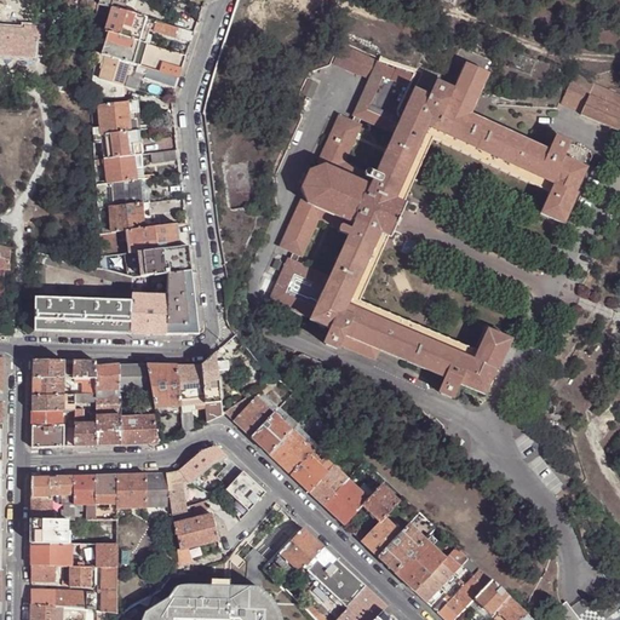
[(194,33),(178,28),(112,10),(105,32),(139,42),(144,28),(155,30),(155,32),(176,38),(177,38),(185,40),(191,41),(194,33)]
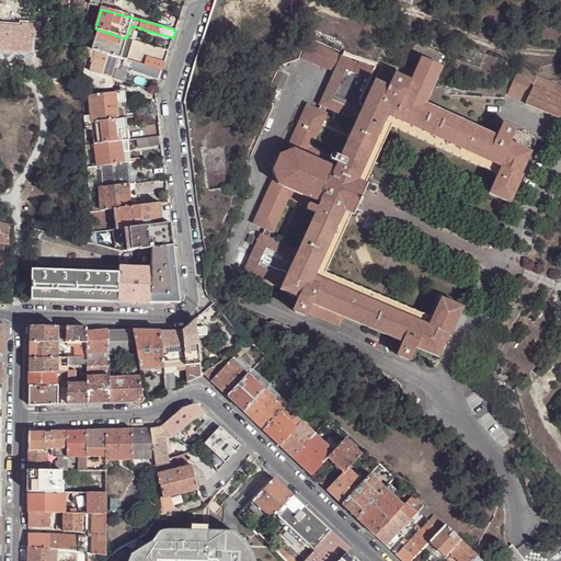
[(163,18),(161,25),(175,30),(178,22),(163,18)]
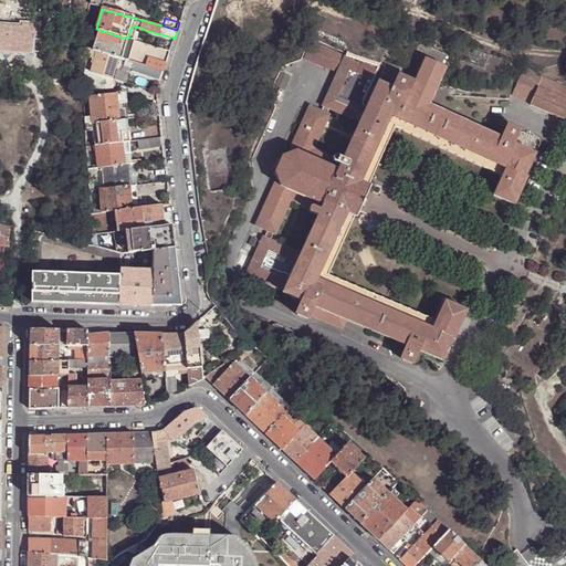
[(0,24),(0,51),(11,52),(23,53),(31,54),(32,54),(34,37),(39,37),(39,24),(22,23),(22,27),(0,24)]
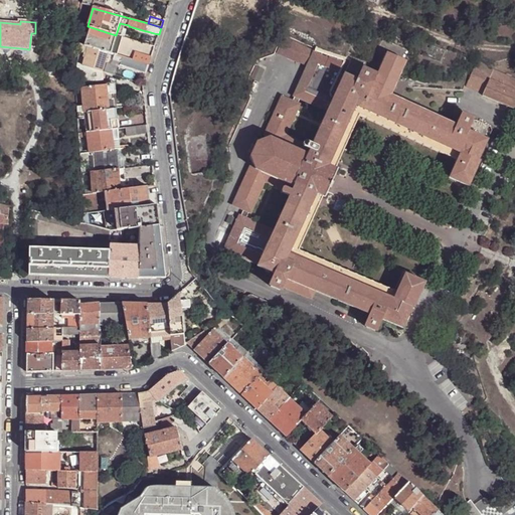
[(82,25),(79,24),(79,30),(89,33),(84,46),(108,53),(110,53),(116,35),(88,26),(82,25)]
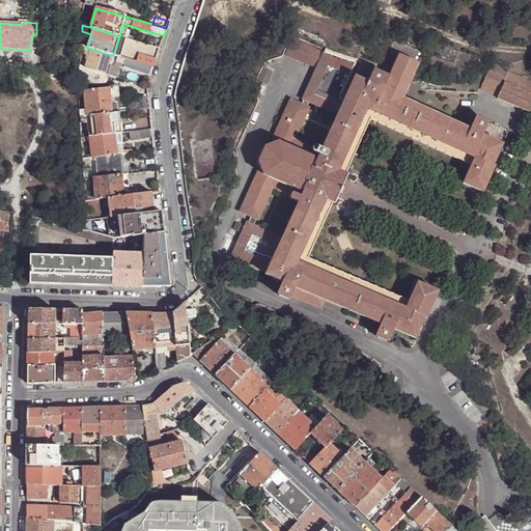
[(119,36),(113,55),(119,57),(126,37),(119,36)]
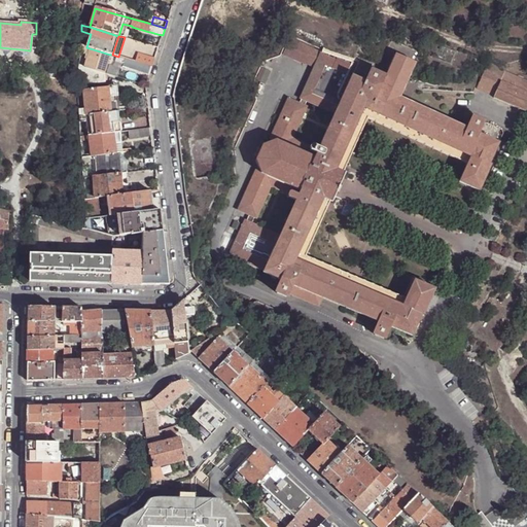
[(282,54),(304,63),(307,57),(314,60),(318,50),(290,37),(282,54)]
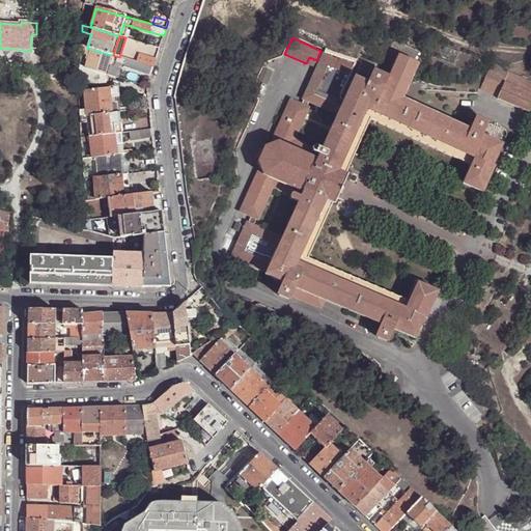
[(87,48),(82,46),(81,53),(89,55),(86,67),(106,74),(111,55),(87,48)]
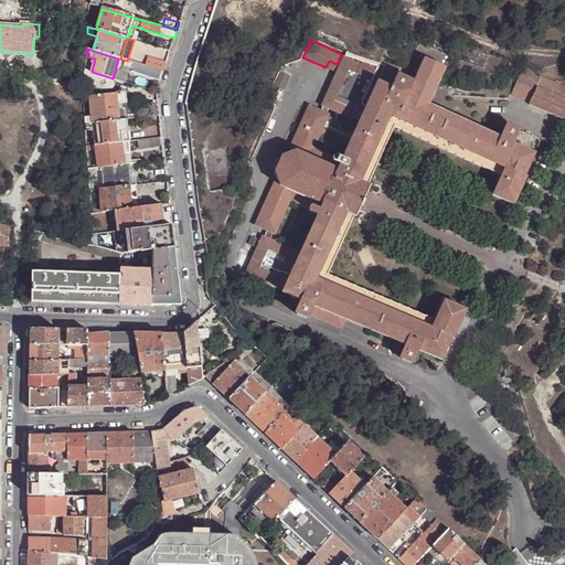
[(326,67),(336,72),(343,55),(341,54),(337,64),(329,61),(326,67)]
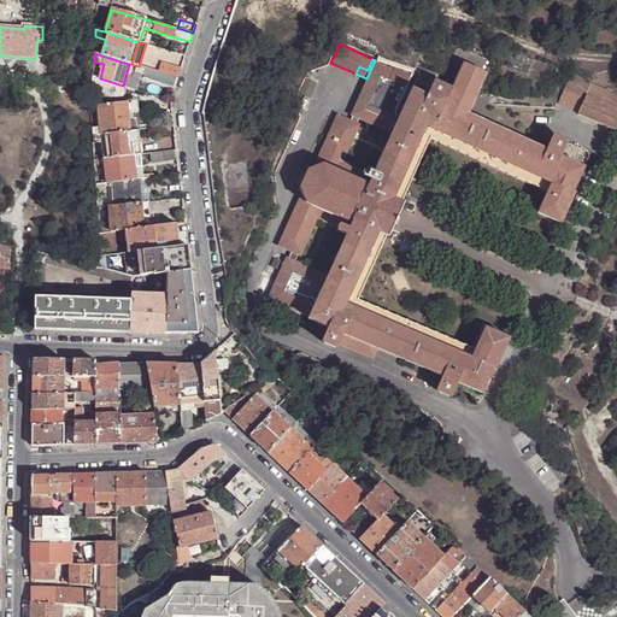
[(147,69),(177,78),(181,70),(176,69),(148,60),(146,69),(147,69)]
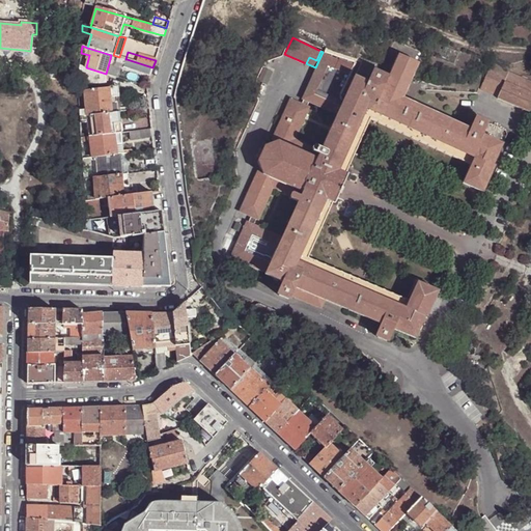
[(323,52),(315,67),(302,98),(310,101),(311,100),(337,112),(320,149),(313,146),(311,147),(294,139),(308,108),(289,99),(271,139),(273,143),(263,146),(257,161),(260,170),(257,172),(240,212),(258,220),(272,188),(289,196),(291,199),(297,201),(281,238),(246,222),(231,257),(266,273),(264,274),(282,282),(278,292),(279,295),(287,299),(290,298),(294,291),(301,295),(299,299),(320,308),(324,300),(380,324),(375,334),(376,337),(385,341),(388,340),(392,330),(414,338),(423,317),(425,318),(438,291),(416,282),(408,302),(404,308),(298,261),(325,201),(326,198),(338,171),(339,168),(366,109),(473,159),(470,164),(462,184),(482,193),(494,166),(493,166),(502,144),(482,135),(486,124),(485,121),(477,118),(474,119),(470,130),(402,98),(418,62),(398,54),(391,73),(362,59),(361,60),(357,58),(355,64),(338,57),(337,59),(323,52)]
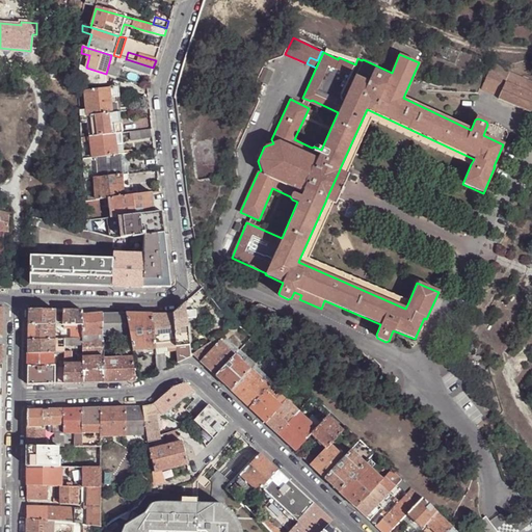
[(153,68),(127,59),(125,68),(147,75),(151,76),(153,68)]
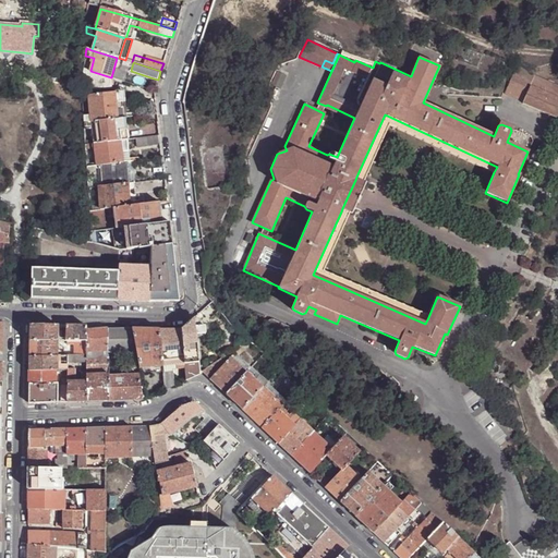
[(557,119),(557,86),(534,76),(531,72),(519,65),(506,95),(557,119)]
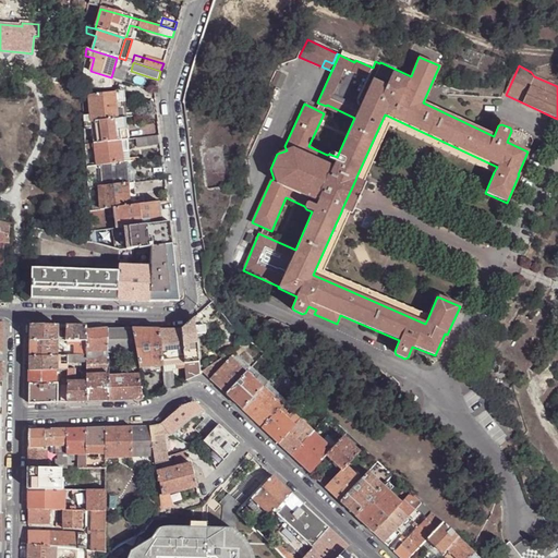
[(91,71),(84,70),(83,91),(111,86),(111,77),(91,71)]
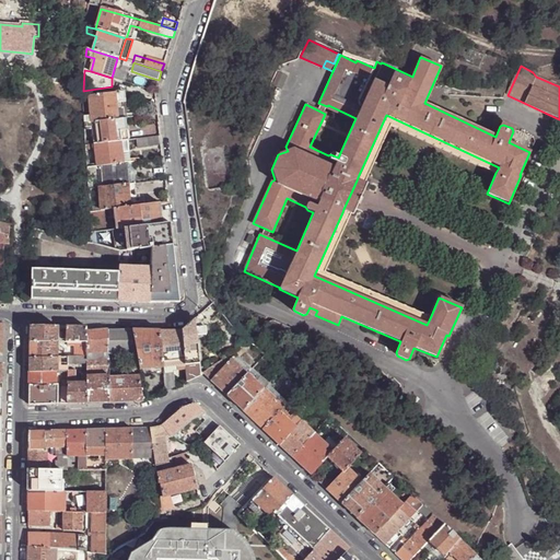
[(92,115),(84,116),(85,123),(126,118),(127,117),(126,106),(124,91),(90,95),(92,115)]
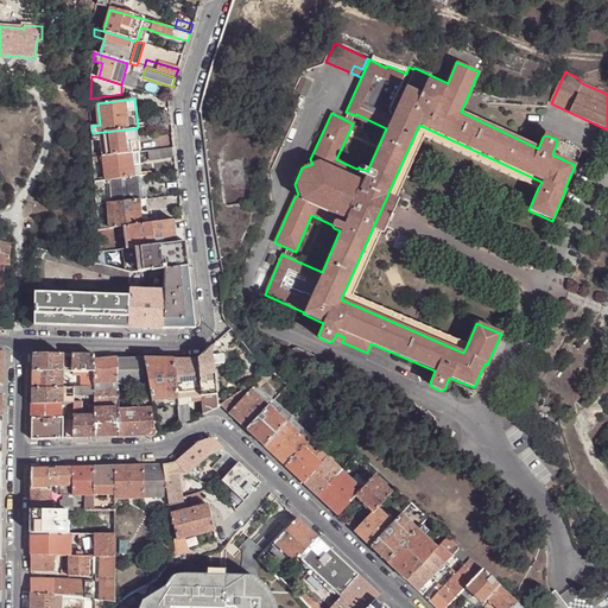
[(424,135),(538,188),(542,182),(419,125),(388,192),(390,194),(387,196),(373,227),(374,228),(372,230),(341,299),(463,353),(467,346),(353,296),(378,240),(388,216),(399,191),(424,135)]
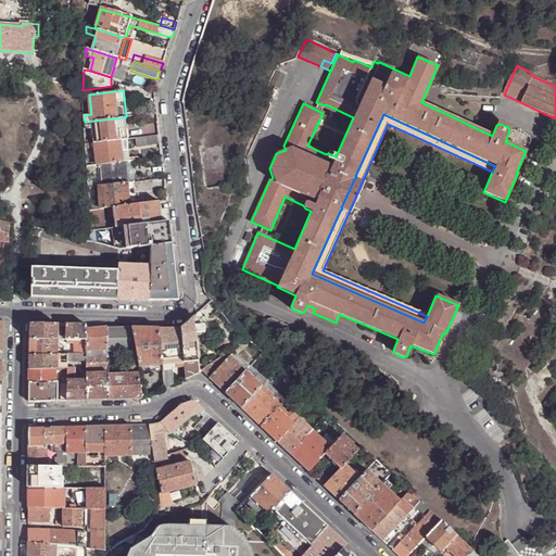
[(125,117),(85,122),(85,128),(92,127),(95,142),(127,139),(126,127),(125,117)]
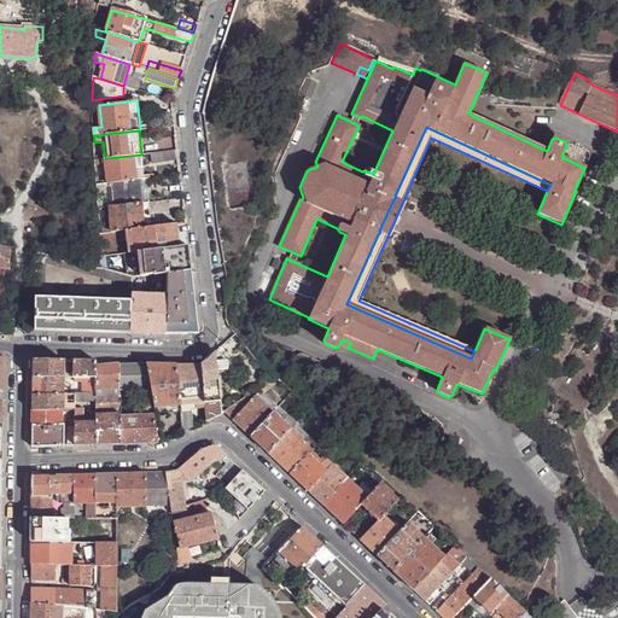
[(176,150),(151,153),(152,163),(170,161),(178,159),(176,150)]
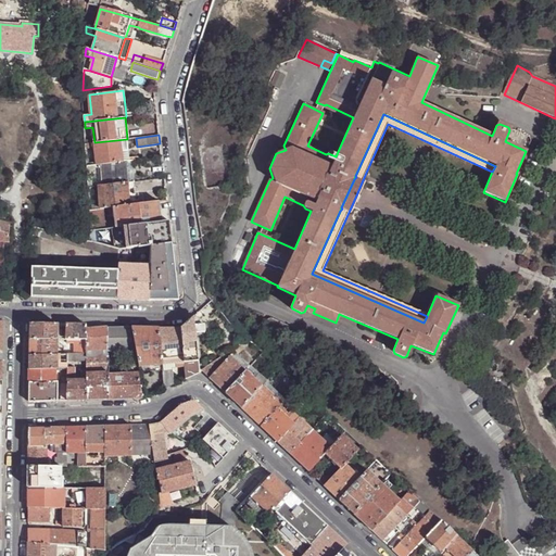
[(95,142),(98,164),(101,164),(123,162),(122,151),(128,151),(127,139),(95,142)]
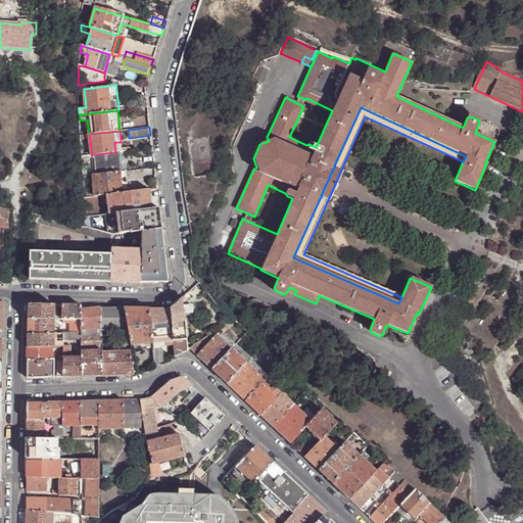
[(95,154),(96,175),(121,172),(126,172),(125,161),(125,151),(115,152),(95,154)]
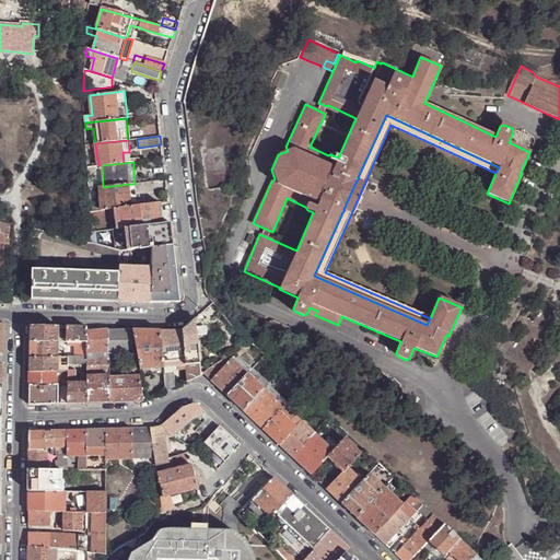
[(114,208),(140,206),(139,196),(136,196),(130,196),(129,184),(103,187),(101,188),(101,206),(94,206),(94,210),(104,210),(114,208)]
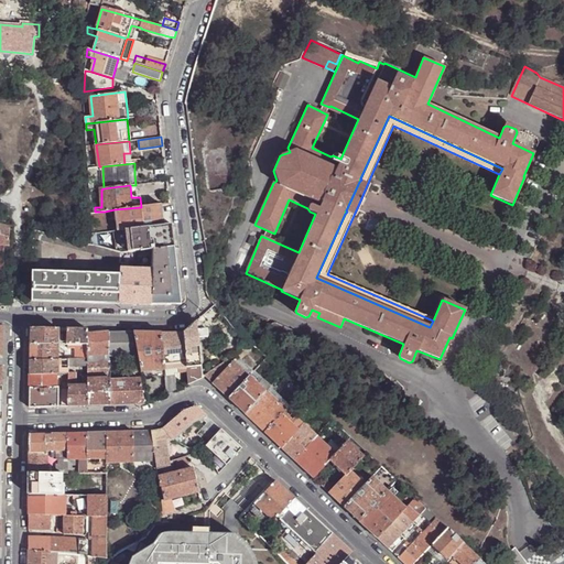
[(115,209),(117,229),(164,226),(163,215),(162,204),(141,207),(115,209)]
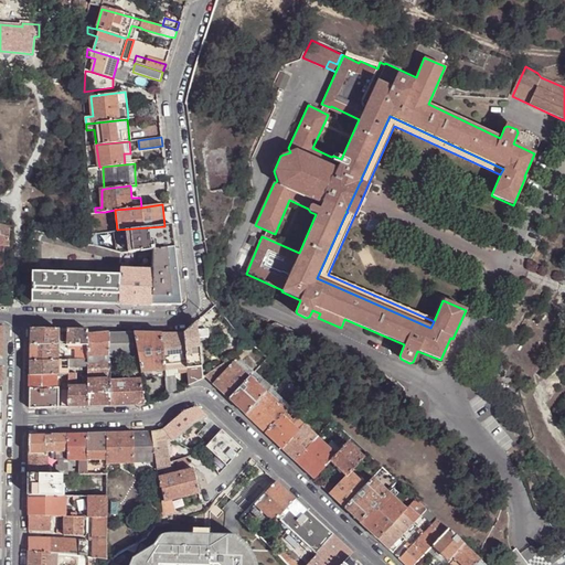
[(95,212),(92,213),(92,228),(92,232),(107,231),(105,212),(95,212)]
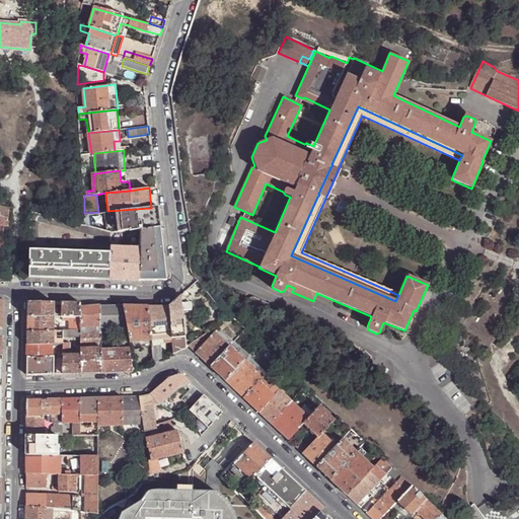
[(0,226),(5,227),(4,226),(8,227),(9,210),(5,209),(5,208),(1,207),(0,207),(0,226)]
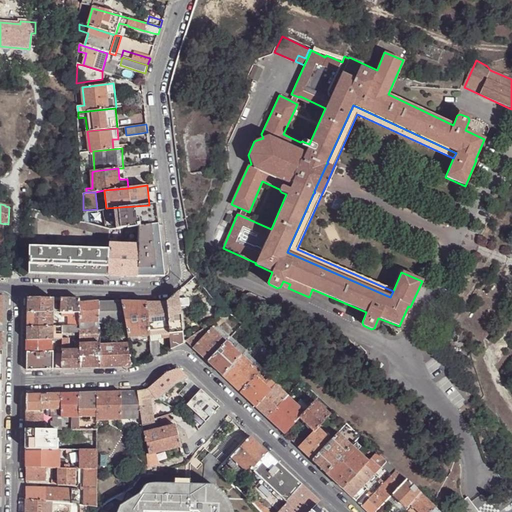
[(149,205),(106,208),(97,209),(83,210),(81,222),(110,230),(138,226),(158,224),(157,216),(156,204),(149,205)]
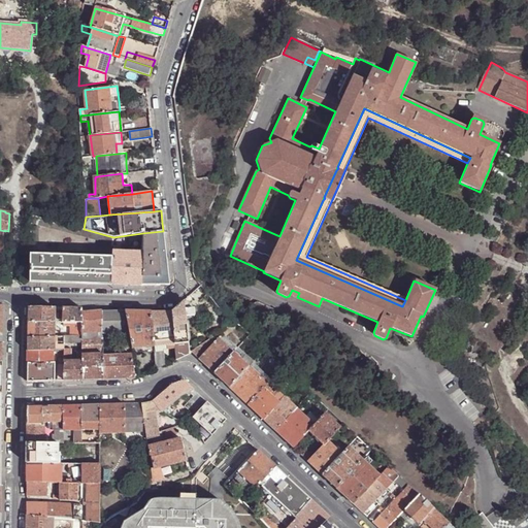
[(166,253),(163,231),(142,233),(142,253),(141,286),(169,286),(168,279),(166,253)]
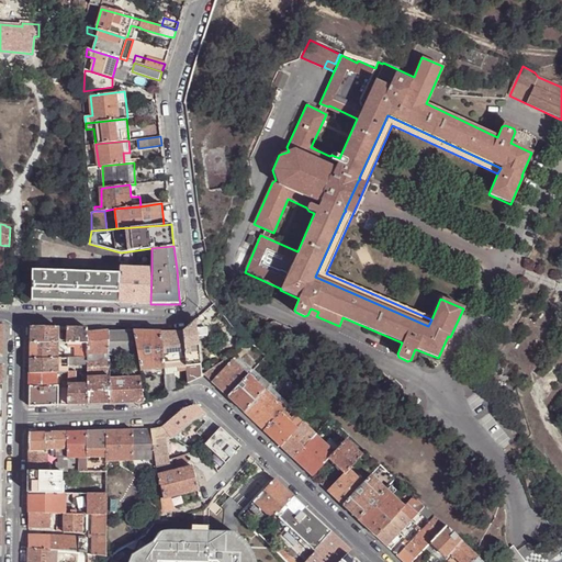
[(137,304),(150,304),(152,269),(121,268),(120,274),(119,303),(137,304)]
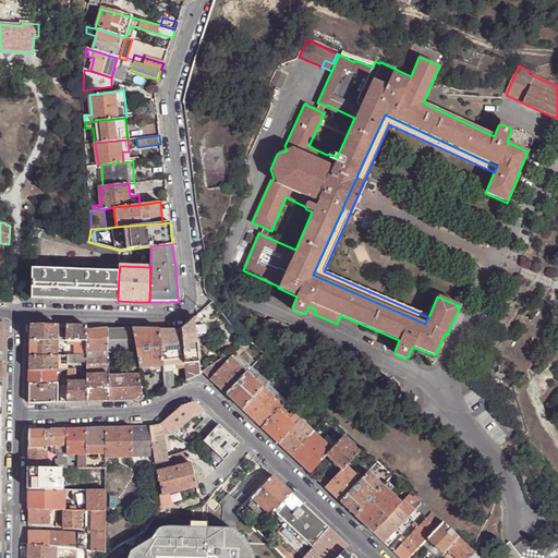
[(96,300),(118,301),(119,273),(33,270),(32,298),(61,299),(96,300)]
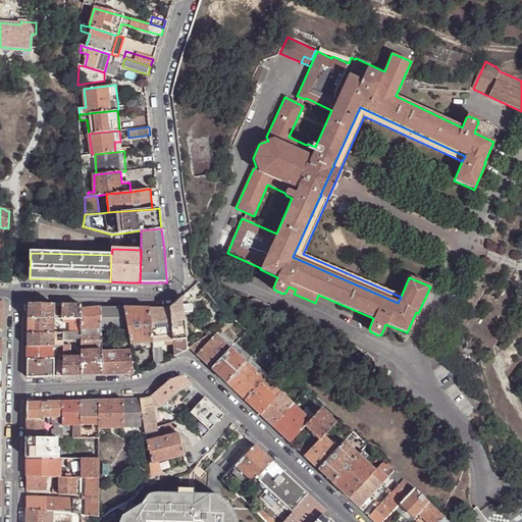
[(192,305),(183,306),(183,297),(169,308),(172,341),(174,356),(187,351),(184,313),(193,312),(192,305)]
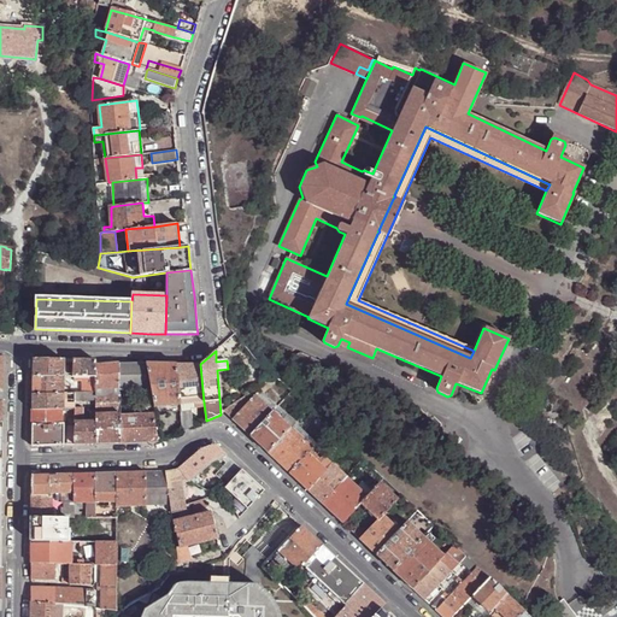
[(69,368),(64,368),(64,360),(59,360),(34,359),(34,370),(34,377),(64,377),(66,377),(69,377),(69,368)]
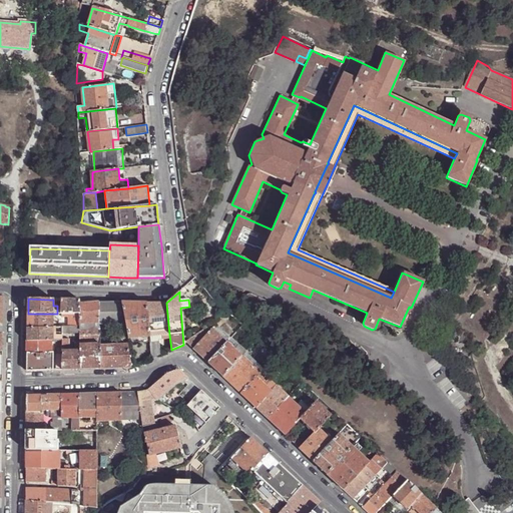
[(62,314),(79,313),(79,304),(79,300),(61,300),(60,314),(62,314)]
